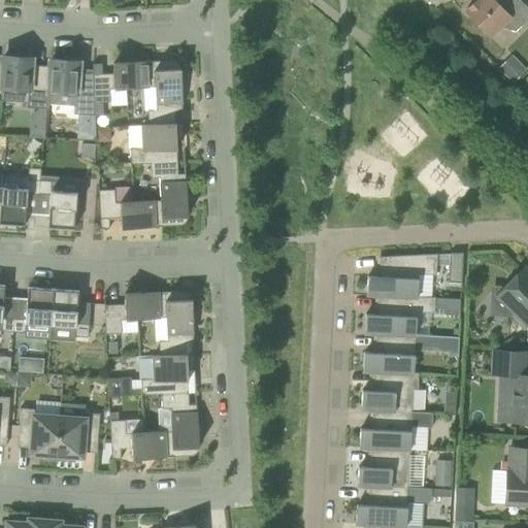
[(476,0),(465,11),(490,37),(500,27),(516,31),(527,19),(527,8),(519,0),(476,0)]
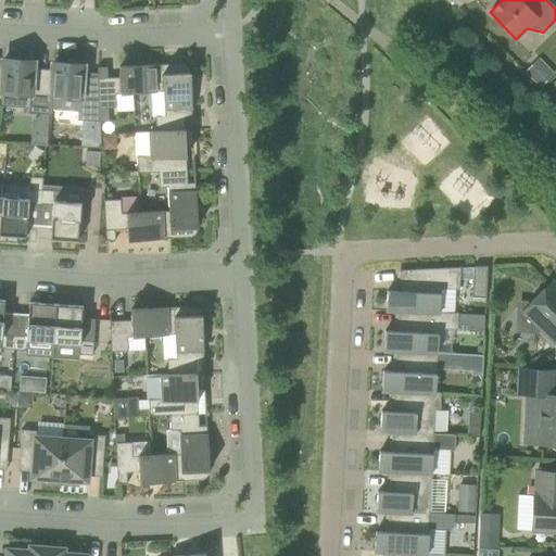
[(540,58),(526,72),(541,87),(555,74),(540,58)]
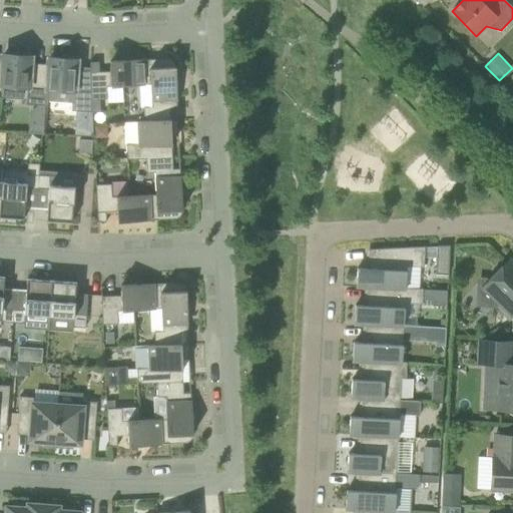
[(4,54),(3,67),(1,91),(1,98),(27,100),(27,104),(47,106),(47,101),(48,95),(49,71),(30,69),(30,56),(4,54)]
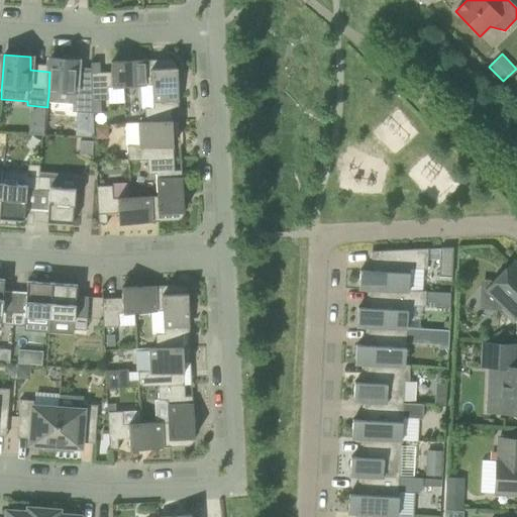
[(50,59),(49,72),(48,96),(47,102),(73,103),(73,112),(93,113),(93,100),(92,75),(76,74),(77,61),(50,59)]
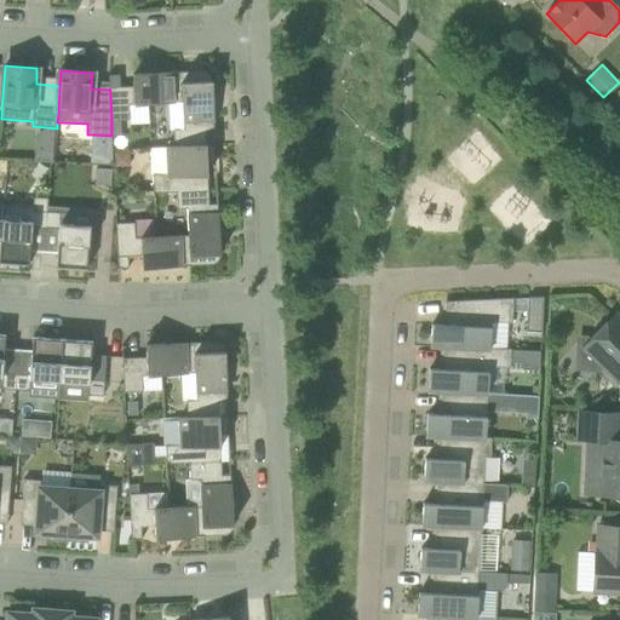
[(214,133),(212,80),(211,76),(210,74),(207,73),(205,72),(202,70),(182,72),(183,102),(184,128),(173,130),(174,145),(206,144),(206,131),(212,131),(212,133),(214,133)]
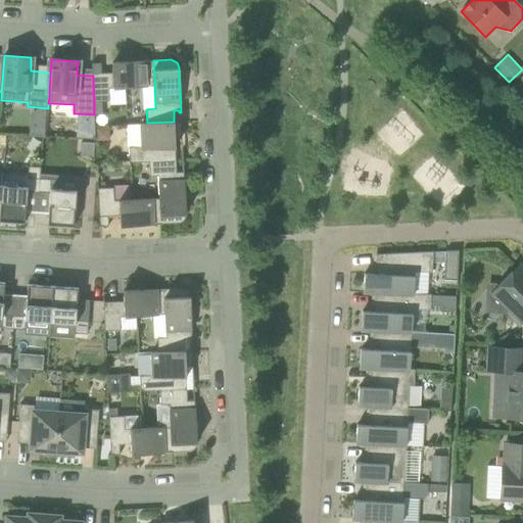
[(154,86),(153,60),(112,62),(113,73),(101,73),(101,62),(92,63),(93,76),(94,101),(109,101),(109,88),(154,86)]
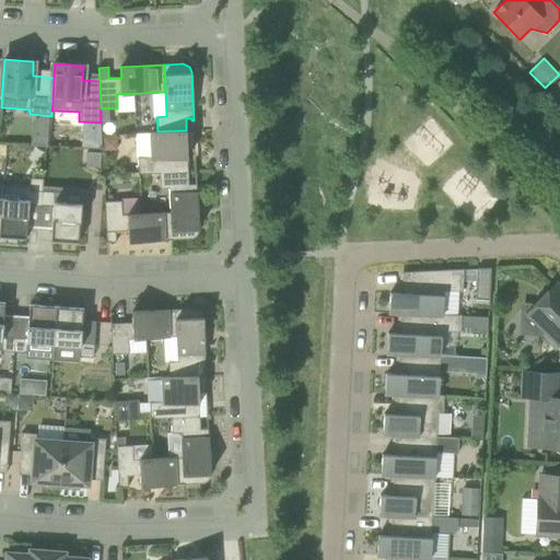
[(32,142),(46,142),(46,119),(32,119),(32,142)]
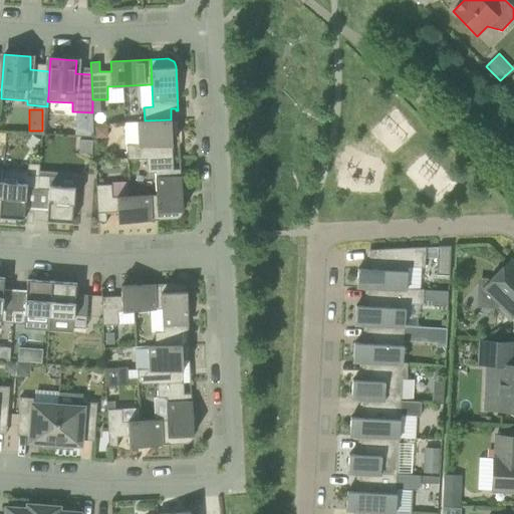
[(147,159),(173,158),(172,135),(179,135),(178,119),(171,119),(145,120),(139,121),(140,144),(126,145),(127,160),(147,159)]
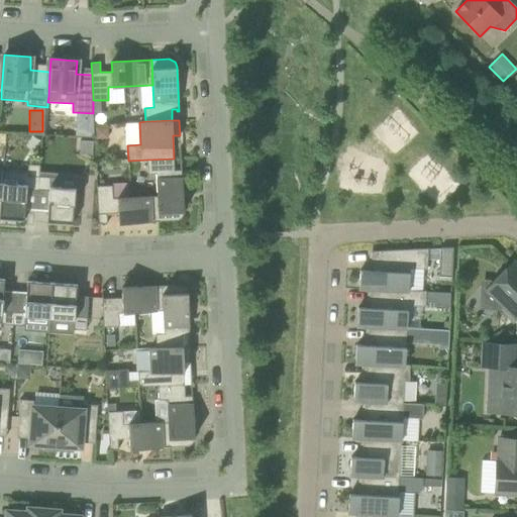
[(93,154),(94,141),(81,140),(80,153),(93,154)]
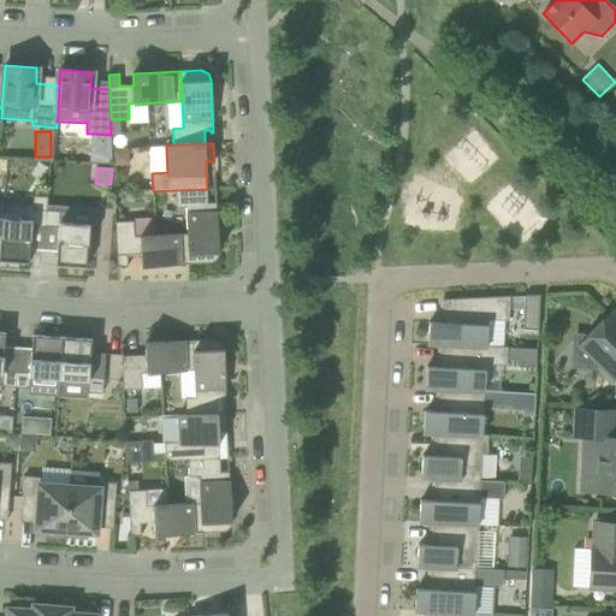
[(207,189),(176,190),(176,207),(187,207),(188,234),(189,264),(209,262),(215,259),(215,199),(214,199),(214,202),(207,202),(207,189)]
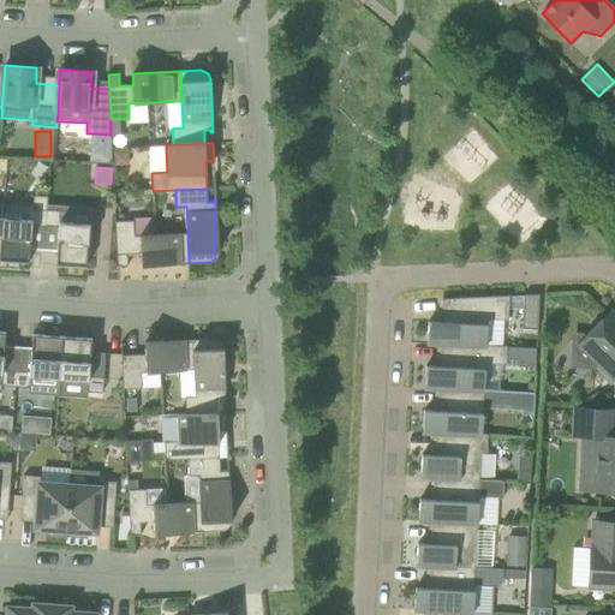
[(43,251),(47,210),(48,196),(33,195),(31,206),(4,203),(3,218),(0,254),(0,260),(29,262),(30,250),(43,251)]
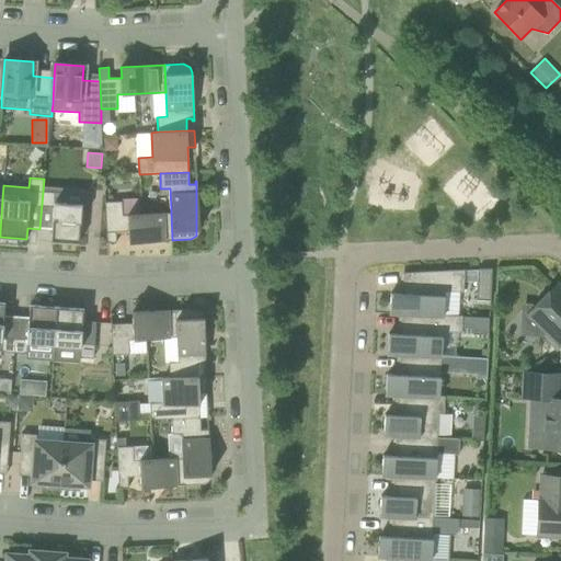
[(79,243),(82,207),(66,206),(67,193),(43,192),(41,228),(53,229),(52,241),(79,243)]
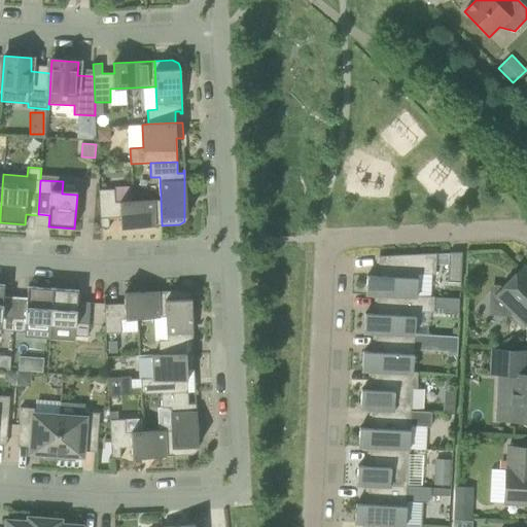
[(162,225),(161,200),(131,201),(131,187),(99,189),(100,227),(109,227),(109,217),(120,217),(120,227),(162,225)]
